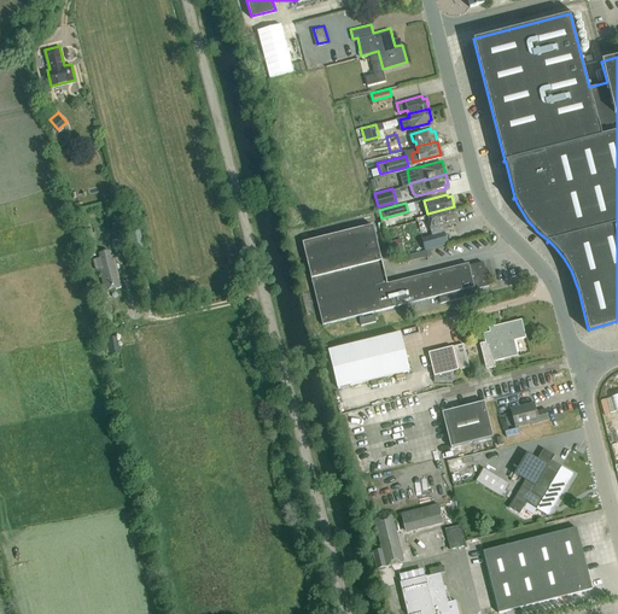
[(454,206),(427,214),(432,234),(423,237),(425,247),(447,241),(442,224),(454,221),(453,218),(456,217),(454,206)]
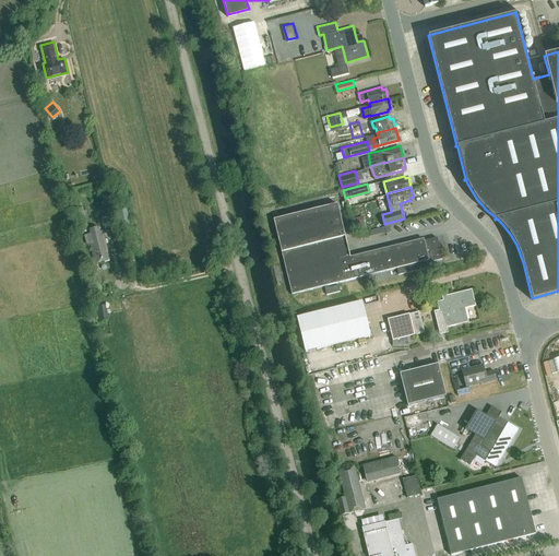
[(273,217),(292,292),(324,284),(329,298),(355,292),(352,279),(329,285),(328,283),(396,267),(397,273),(430,264),(429,260),(442,257),(437,235),(424,238),(424,236),(349,255),(336,202),(273,217)]
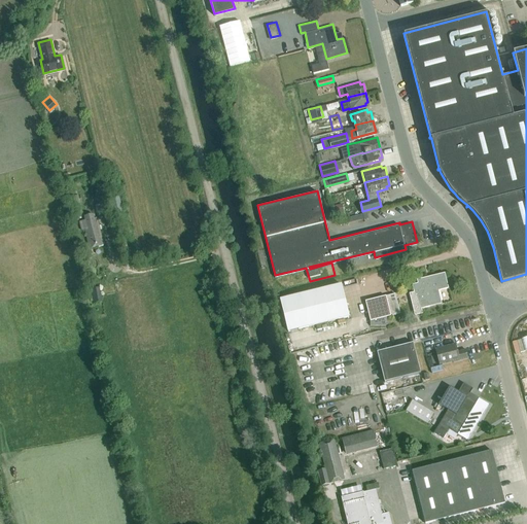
[(77,194),(67,196),(70,213),(80,210),(77,194)]
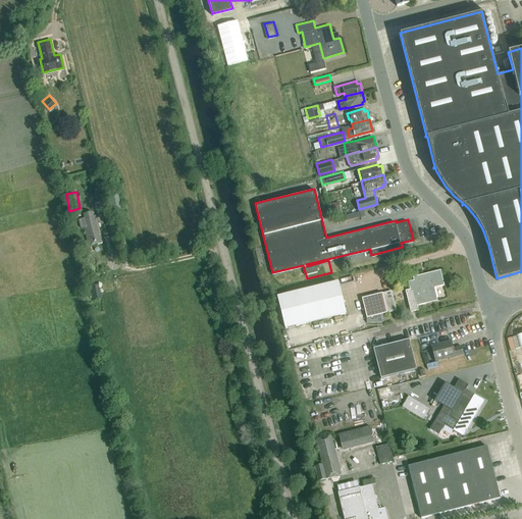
[(97,214),(105,212),(102,200),(94,202),(97,214)]
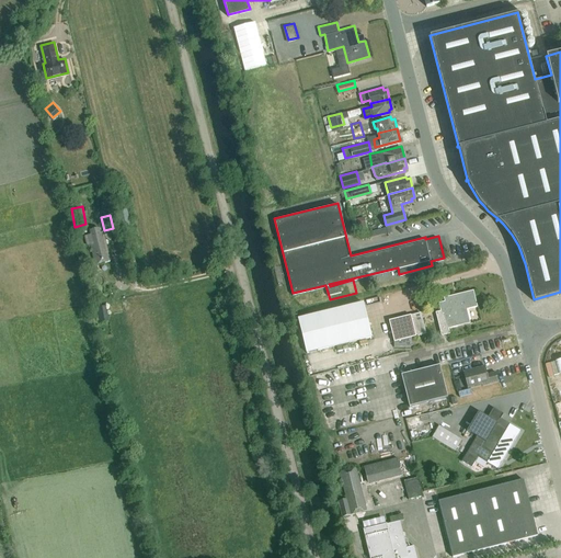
[(95,262),(110,259),(103,230),(101,230),(100,226),(90,228),(91,232),(86,235),(88,242),(90,241),(95,262)]
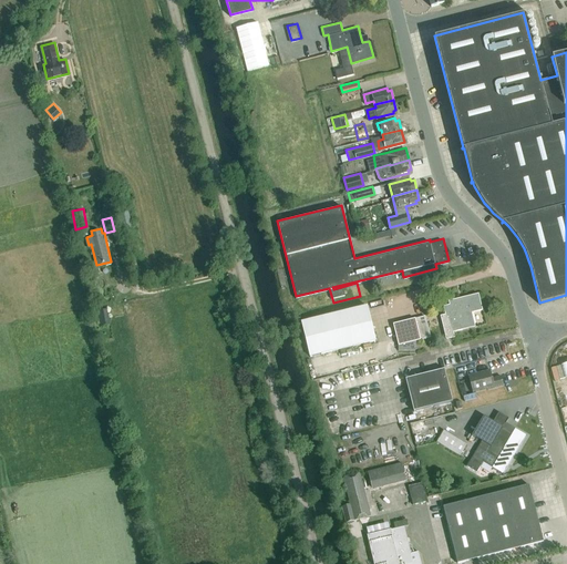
[(449,299),(449,303),(443,304),(445,313),(440,314),(445,337),(454,336),(453,330),(475,325),(471,310),(482,308),(477,291),(449,299)]
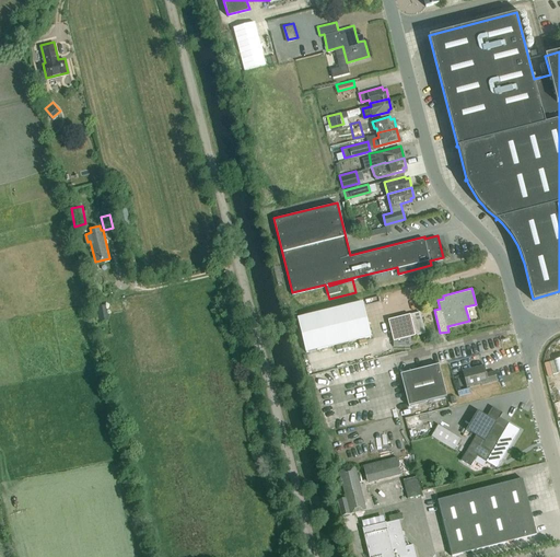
[(306,350),(370,334),(362,300),(298,315),(306,350)]
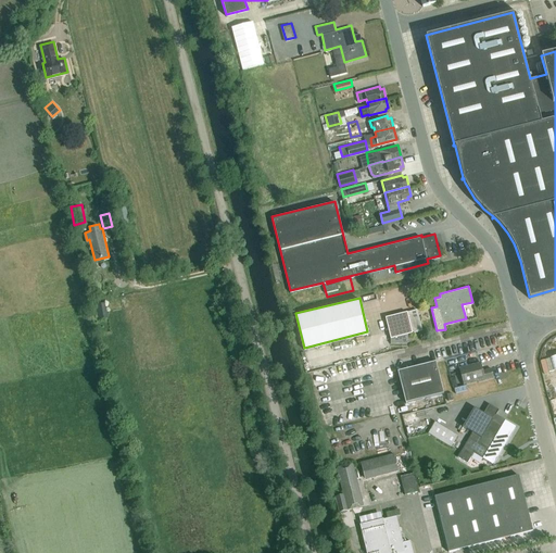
[(97,318),(108,316),(104,300),(93,302),(97,318)]
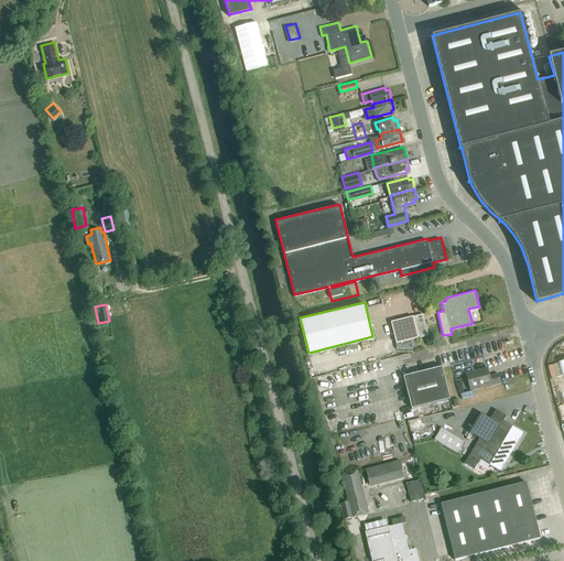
[(423,312),(391,320),(397,342),(397,346),(412,346),(412,345),(414,345),(414,337),(429,333),(423,312)]
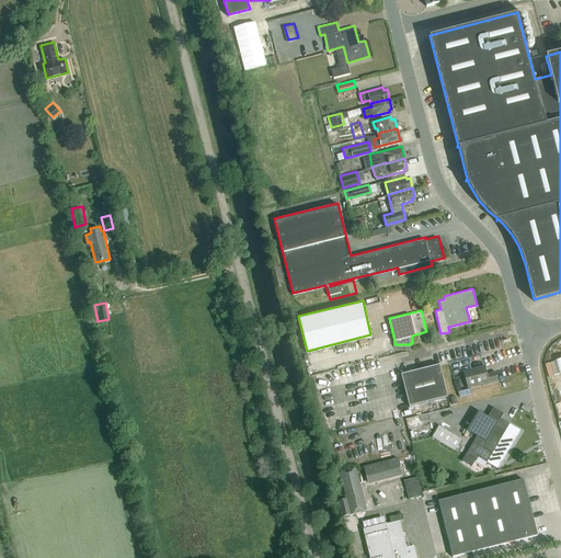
[(409,405),(447,395),(439,363),(401,373),(409,405)]
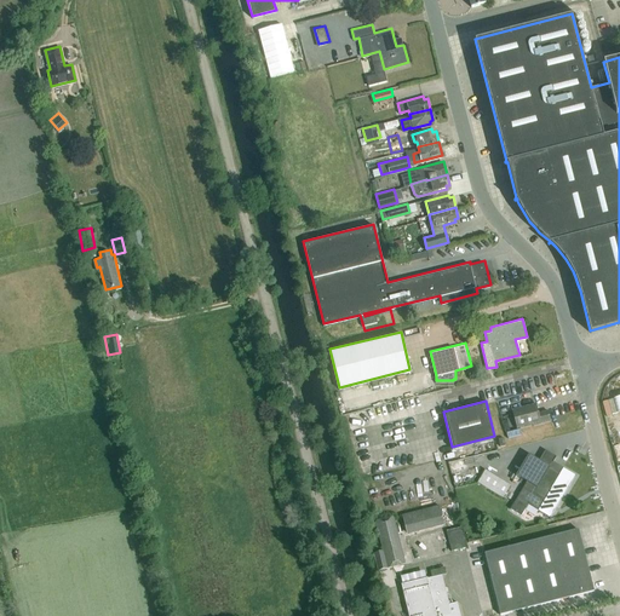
[(532,424),(550,419),(547,408),(538,410),(535,402),(511,408),(516,426),(532,422),(532,424)]
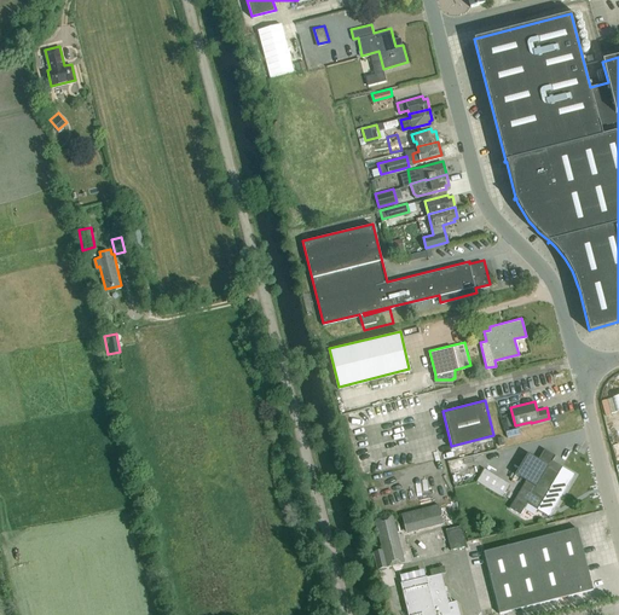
[(525,479),(509,506),(520,514),(527,502),(537,508),(549,515),(549,514),(549,512),(556,499),(565,487),(568,475),(559,470),(562,465),(551,459),(555,453),(544,447),(538,458),(527,451),(515,473),(525,479)]
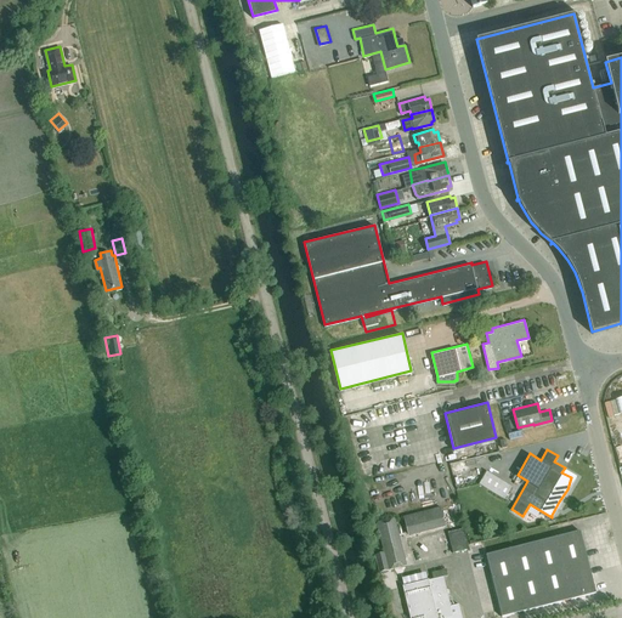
[(504,497),(512,485),(487,469),(479,481),(504,497)]
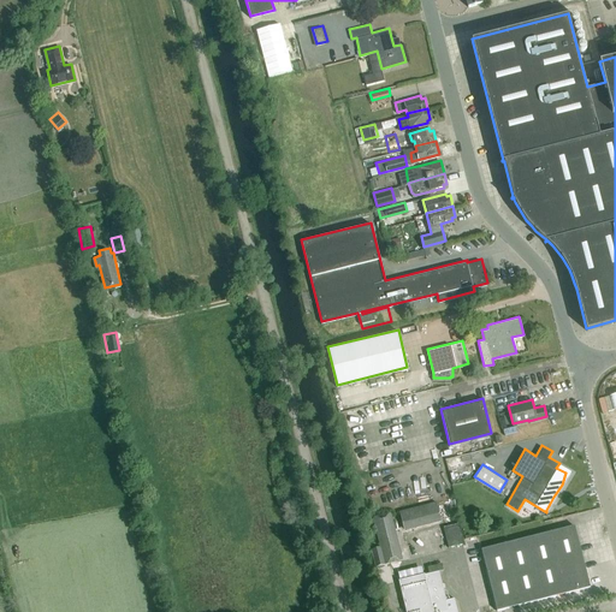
[(400,509),(404,529),(442,520),(437,500),(400,509)]
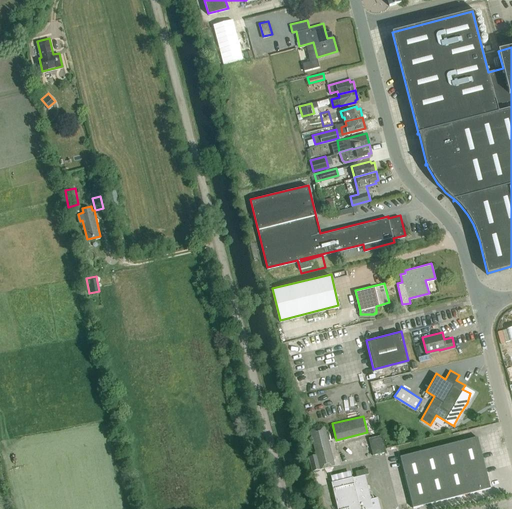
[(312,469),(335,464),(325,425),(310,429),(316,453),(308,455),(312,469)]
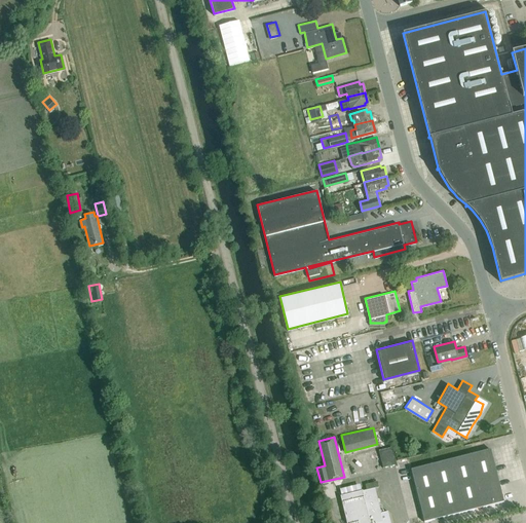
[(380,447),(383,464),(397,462),(392,445),(380,447)]
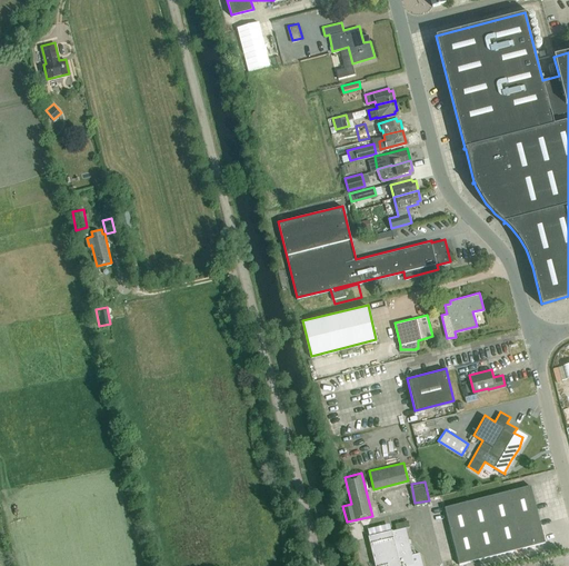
[(458,564),(498,554),(545,542),(531,485),(445,505),(458,564)]
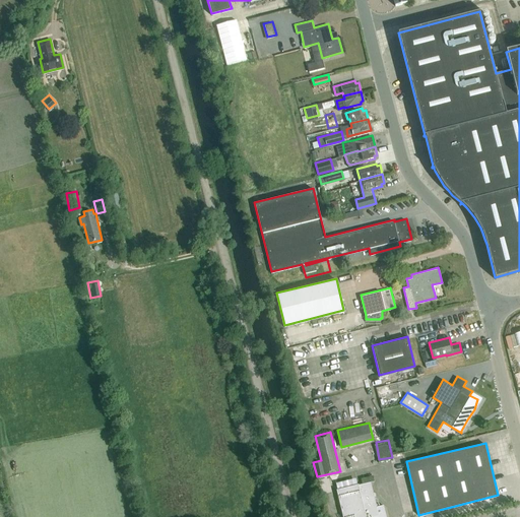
[(370,480),(336,489),(343,516),(386,516),(383,504),(376,505),(370,480)]
